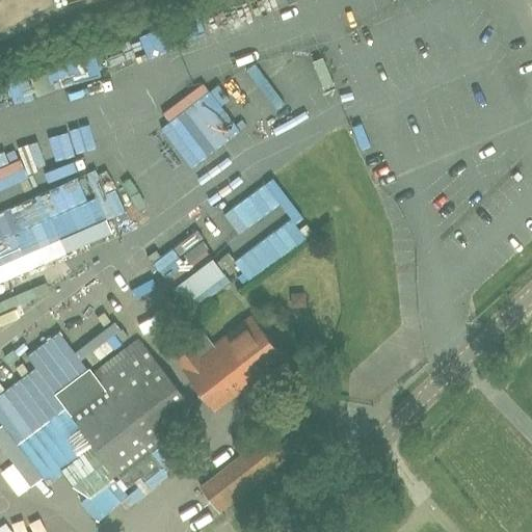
[(59,87),(107,78),(102,56),(32,71),(38,97),(60,92),(59,87)]
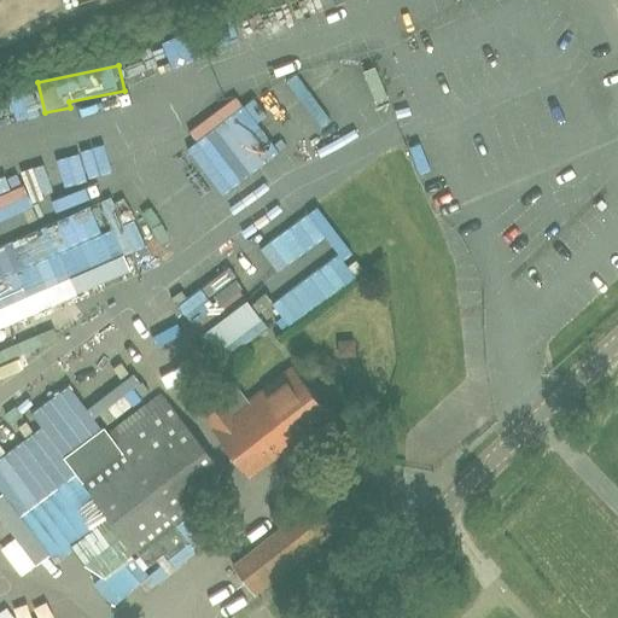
[(369,71),(385,105),(392,101),(377,68),(369,71)]
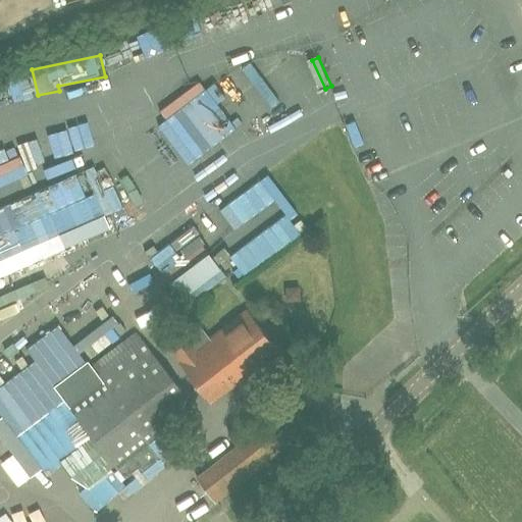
[(233,98),(242,93),(227,71),(207,86),(202,80),(195,85),(220,122),(241,108),(233,98)]
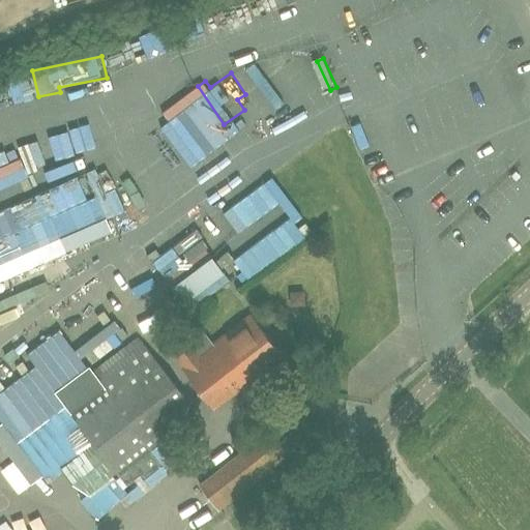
[(34,84),(23,85),(25,100),(36,99),(34,84)]
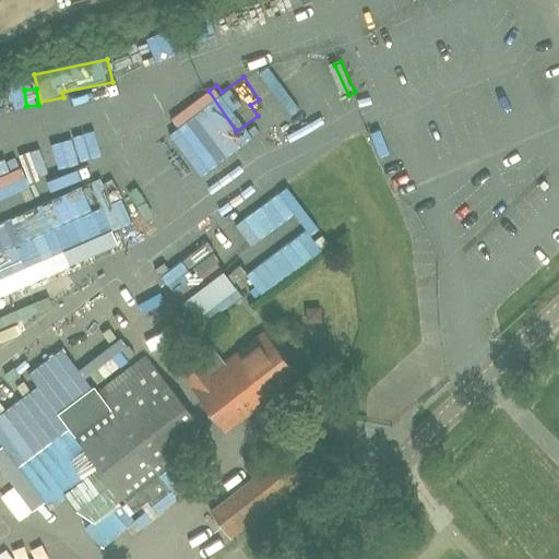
[(0,116),(15,114),(11,90),(0,91),(0,116)]
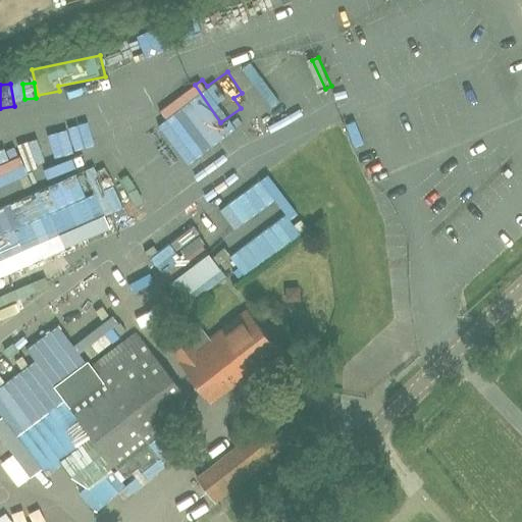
[(146,193),(227,131),(206,103),(165,135),(172,144),(148,163),(151,167),(136,179),(146,193)]
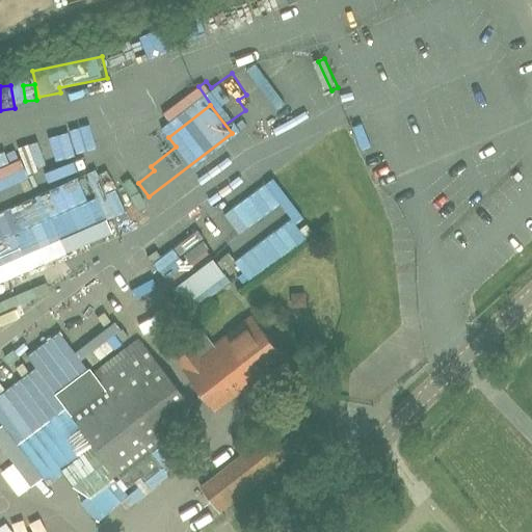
[(33,182),(52,178),(50,167),(75,162),(70,138),(26,148),(33,182)]
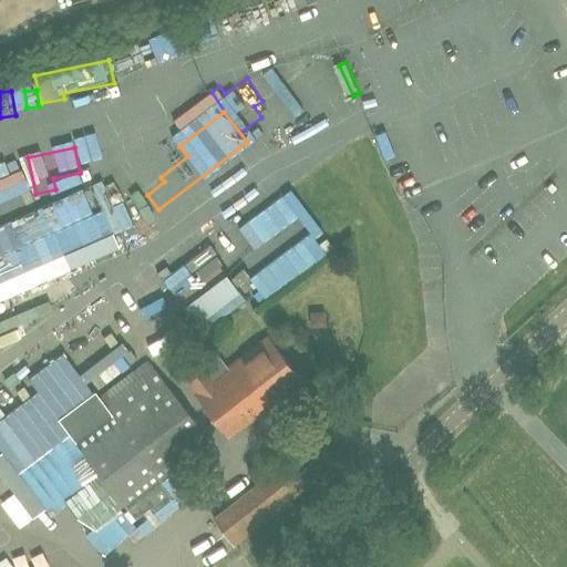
[(0,205),(6,207),(14,181),(0,175),(0,205)]
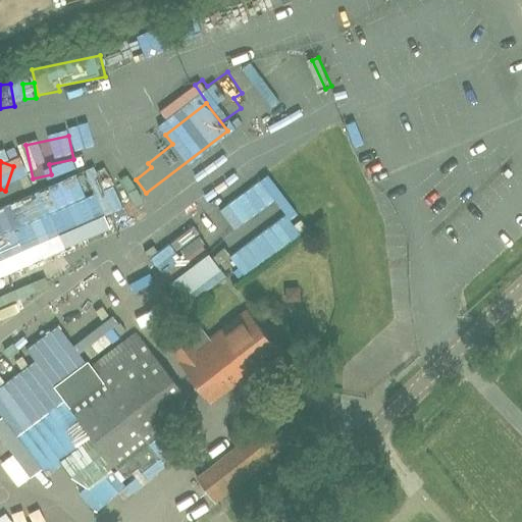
[(0,276),(68,251),(61,232),(127,207),(118,183),(107,188),(99,167),(85,173),(86,175),(0,208),(0,276)]
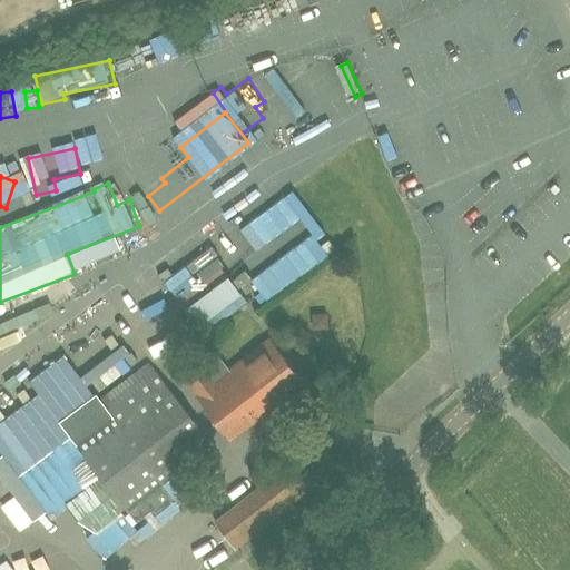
[(261,255),(307,227),(290,198),(243,226),(261,255)]
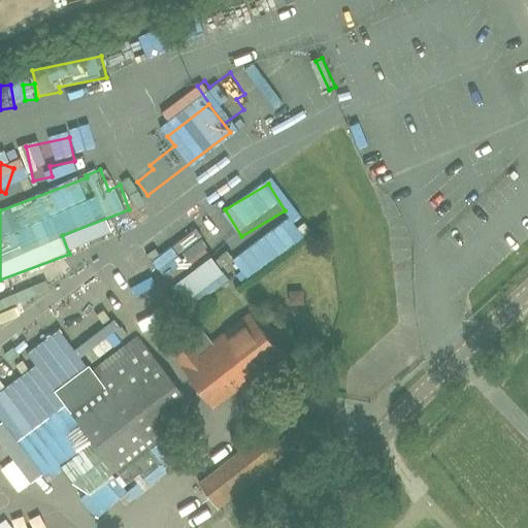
[(296,259),(311,249),(291,219),(235,258),(244,271),(239,274),(245,283),(290,252),(296,259)]
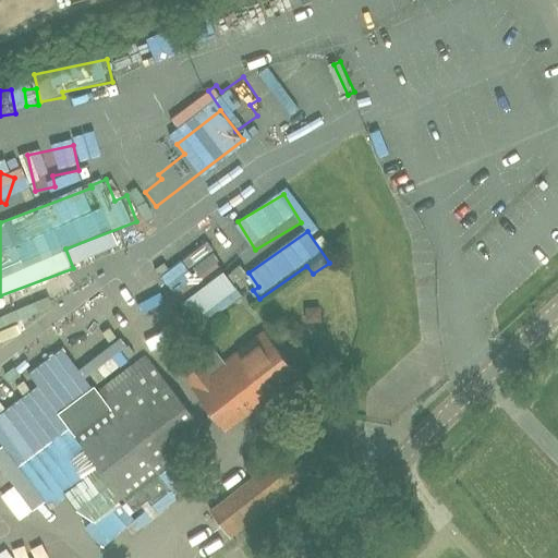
[(173,289),(182,299),(227,257),(218,247),(173,289)]
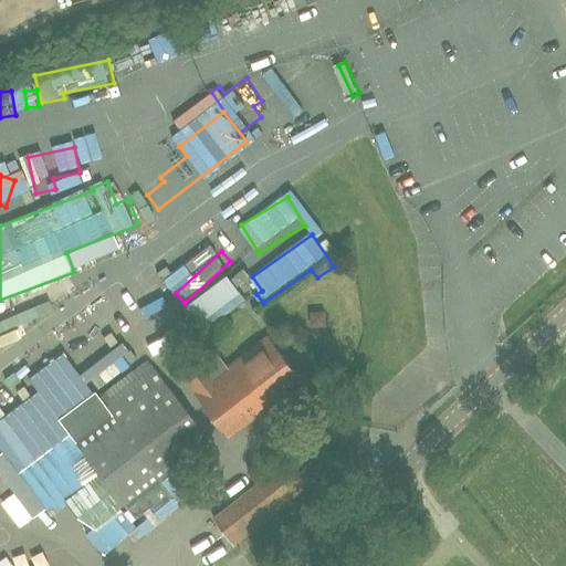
[(203,332),(250,301),(230,273),(185,304),(203,332)]
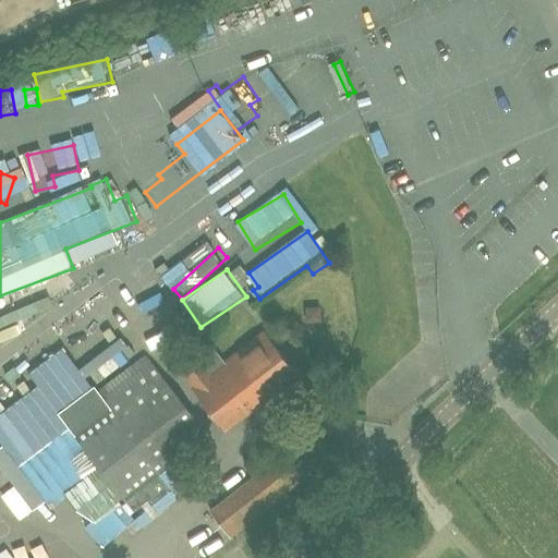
[(0,330),(25,322),(22,310),(0,317),(0,330)]
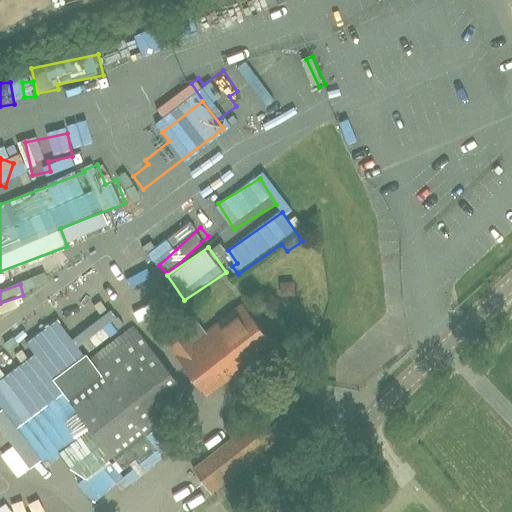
[(179,327),(182,331),(167,342),(176,354),(175,355),(207,396),(244,367),(247,369),(263,357),(260,354),(273,344),(242,304),(205,332),(193,316),(179,327)]
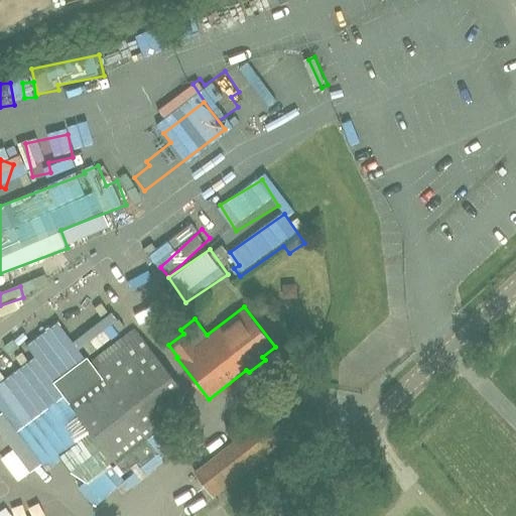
[(141,338),(65,396),(91,431),(116,464),(123,474),(137,463),(140,466),(157,453),(146,438),(182,410),(164,388),(174,380),(141,338)]
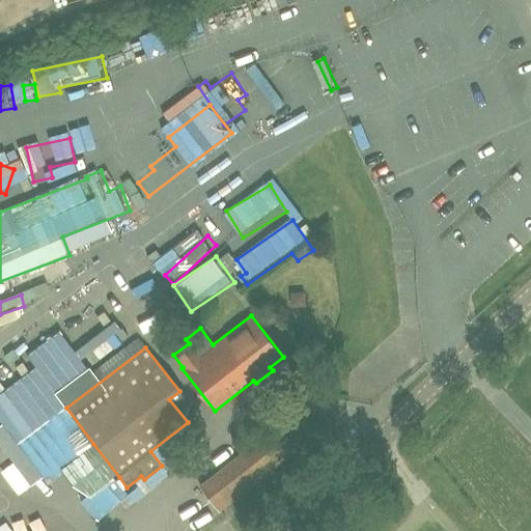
[(261,477),(277,466),(296,451),(273,421),(239,447),(243,453),(200,486),(218,511),(261,477)]
